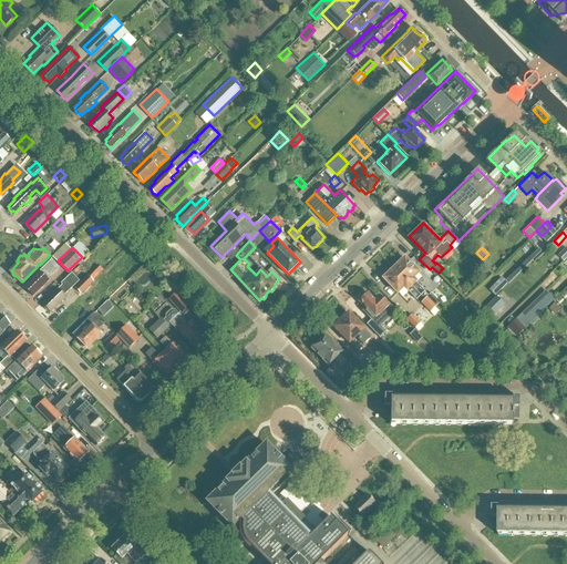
[(52,258),(24,286),(33,295),(41,287),(42,287),(44,285),(44,284),(49,278),(47,277),(59,265),(52,258)]
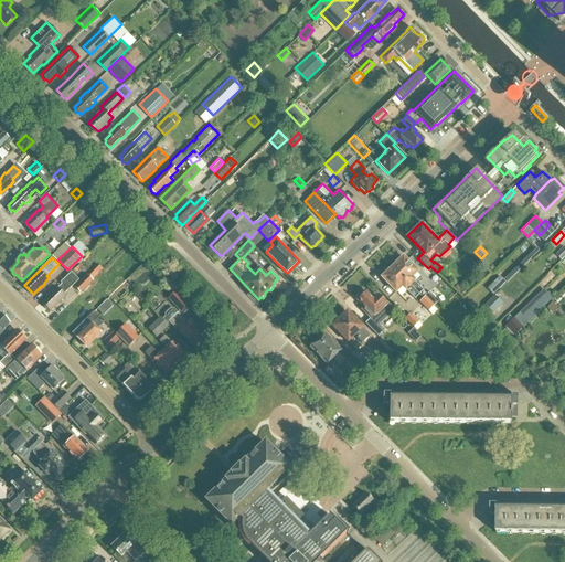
[(397,263),(393,267),(418,294),(423,289),(414,281),(411,277),(416,272),(403,257),(402,258),(400,258),(397,261),(397,263)]
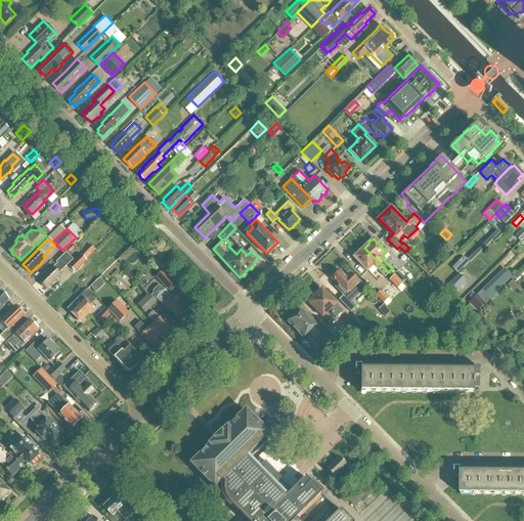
[(466,252),(472,258),(481,250),(475,244),(466,252)]
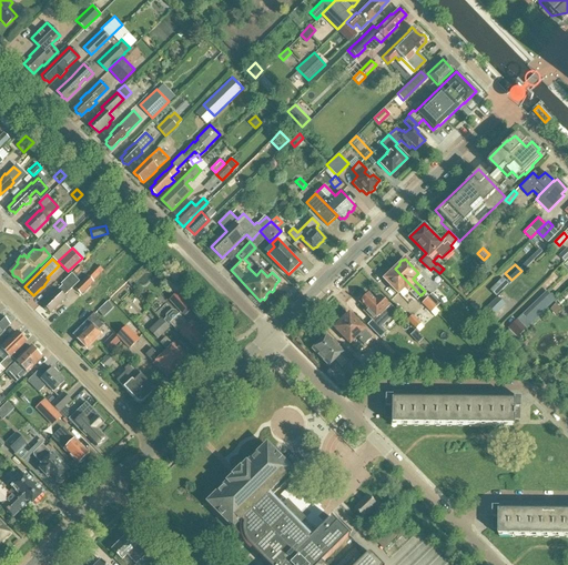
[(421,295),(395,269),(389,274),(387,274),(385,275),(385,278),(384,279),(398,293),(404,288),(407,291),(407,290),(416,299),(421,295)]
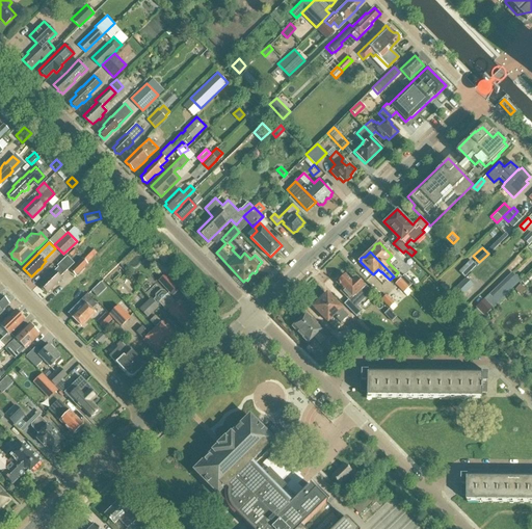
[(60,275),(75,262),(68,254),(57,264),(58,265),(54,269),(53,269),(48,275),(48,276),(41,284),(42,286),(45,290),(46,289),(48,291),(49,290),(51,289),(51,288),(57,281),(59,281),(59,280),(61,278),(60,275)]
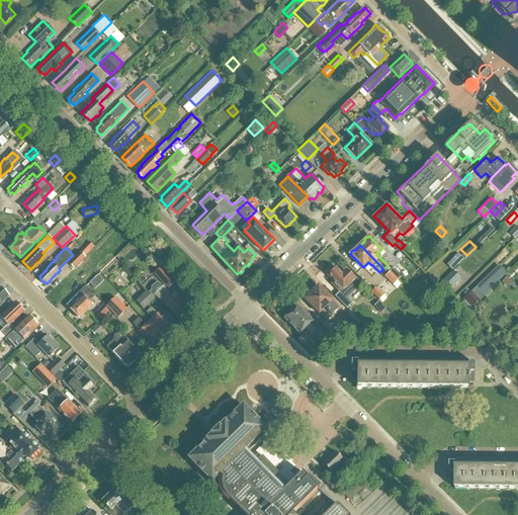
[(74,266),(85,255),(81,250),(69,262),(74,266)]
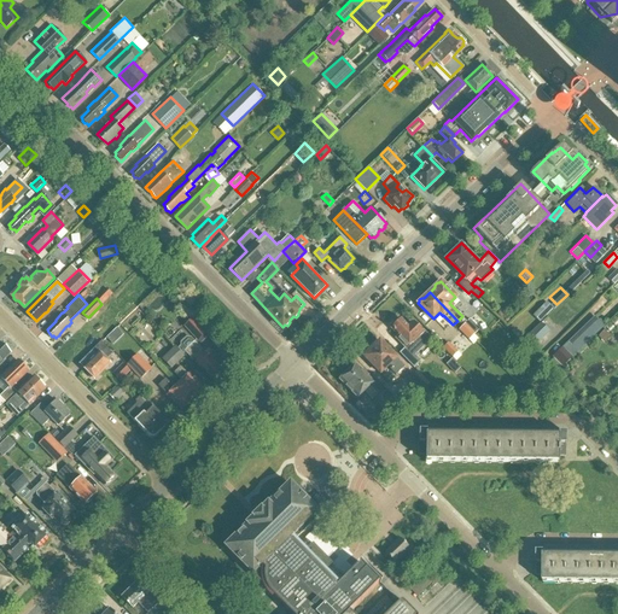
[(548,298),(534,311),(542,320),(555,305),(548,298)]
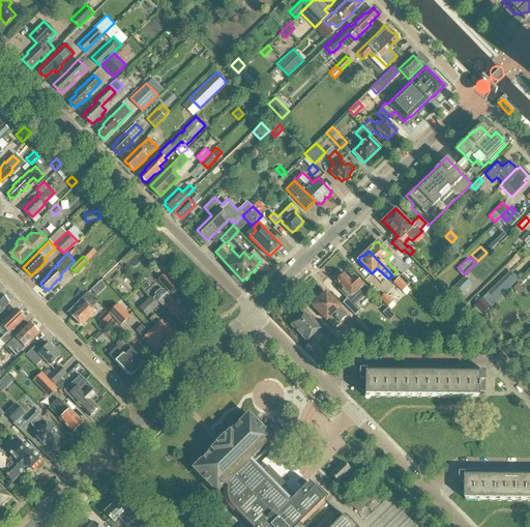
[(408,267),(399,276),(407,285),(416,276),(408,267)]
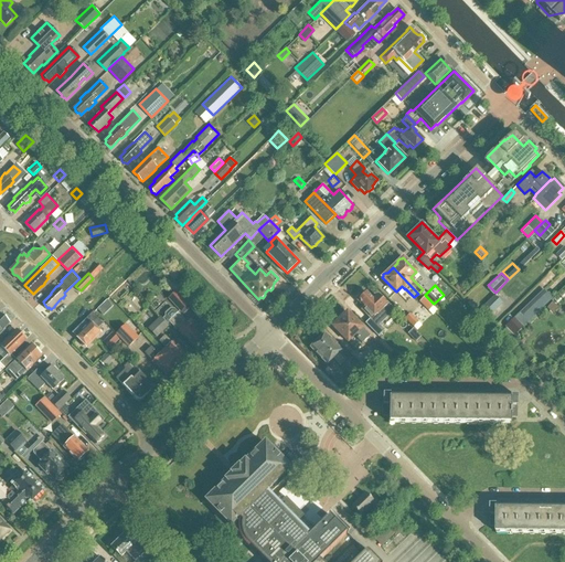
[(475,292),(479,296),(484,292),(480,287),(475,292)]
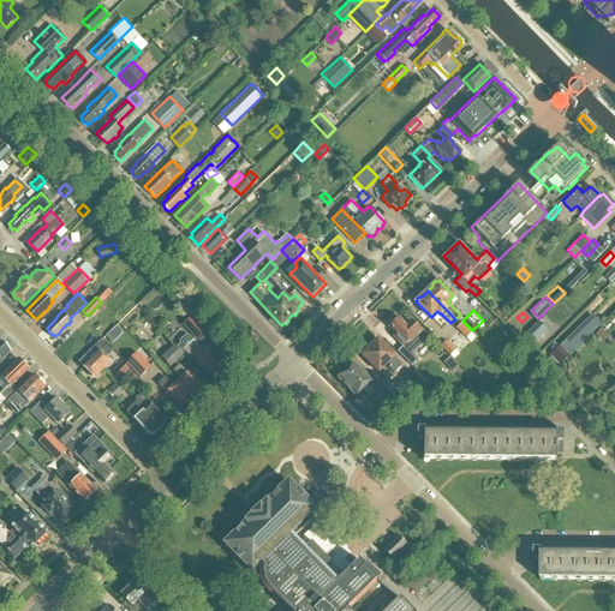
[(183,323),(197,337),(206,330),(191,315),(183,323)]
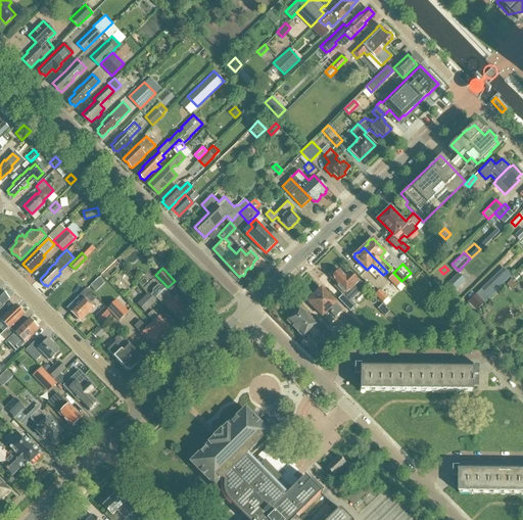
[(349,301),(364,286),(359,280),(357,281),(347,272),(346,273),(344,272),(342,274),(339,271),(337,272),(334,273),(333,276),(332,278),(338,284),(335,286),(343,294),(343,295),(349,301)]
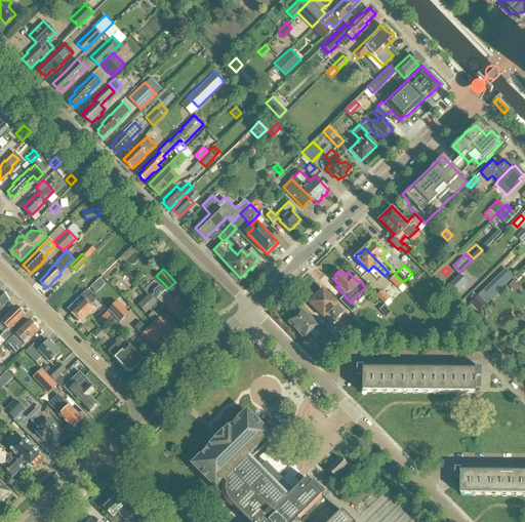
[(391,280),(398,287),(403,282),(395,274),(393,276),(390,279),(391,280)]
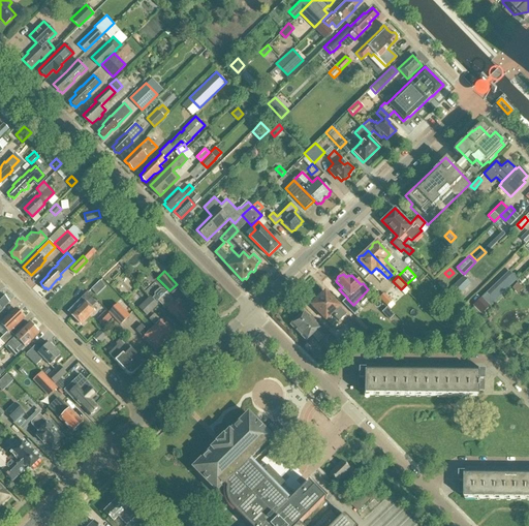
[(457,297),(470,283),(463,276),(449,289),(457,297)]
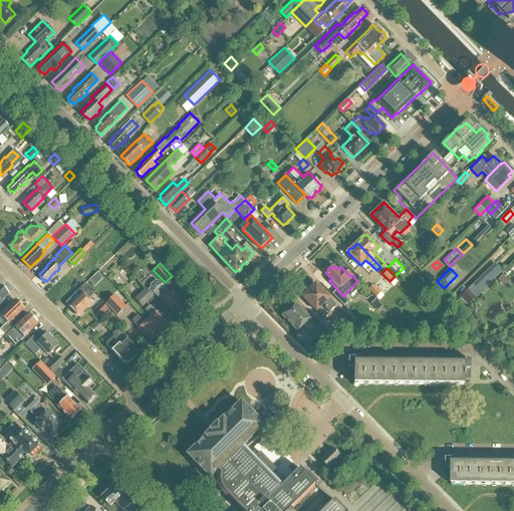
[(99,269),(89,278),(95,284),(104,275),(99,269)]
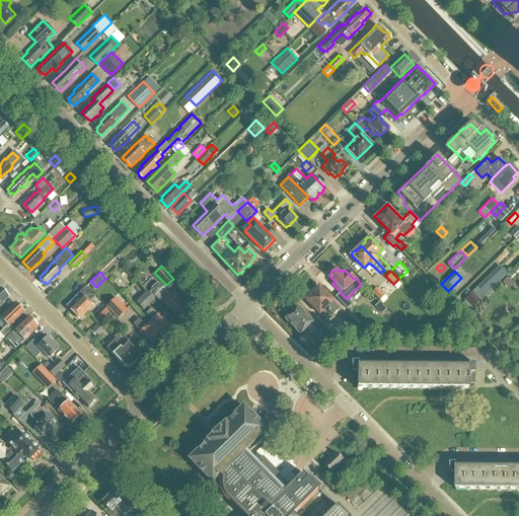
[(506,282),(511,285),(515,279),(510,275),(506,282)]
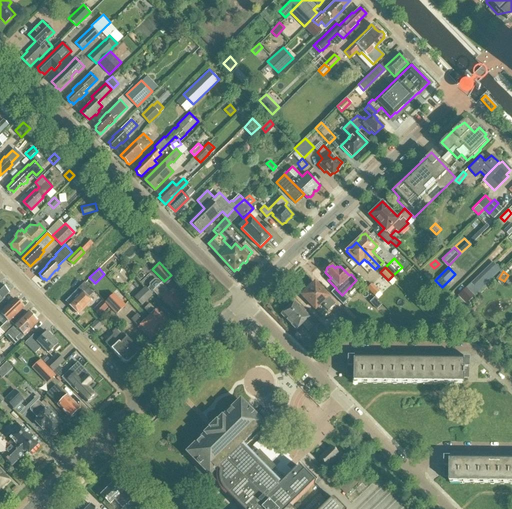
[(169,305),(177,314),(179,312),(181,312),(183,310),(183,308),(185,307),(176,298),(178,296),(172,291),(171,292),(158,278),(154,278),(149,282),(149,285),(147,287),(151,292),(153,291),(158,295),(159,294),(164,298),(162,300),(168,306),(169,305)]
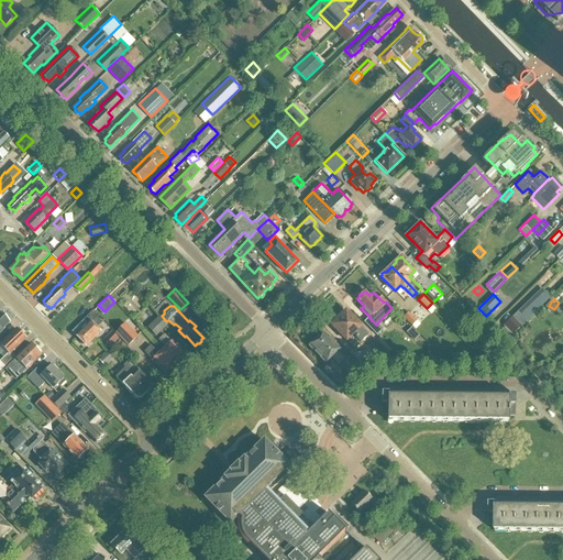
[(370,332),(352,314),(348,309),(339,317),(338,316),(332,320),(334,321),(332,324),(348,339),(355,330),(357,332),(355,335),(361,340),(370,332)]
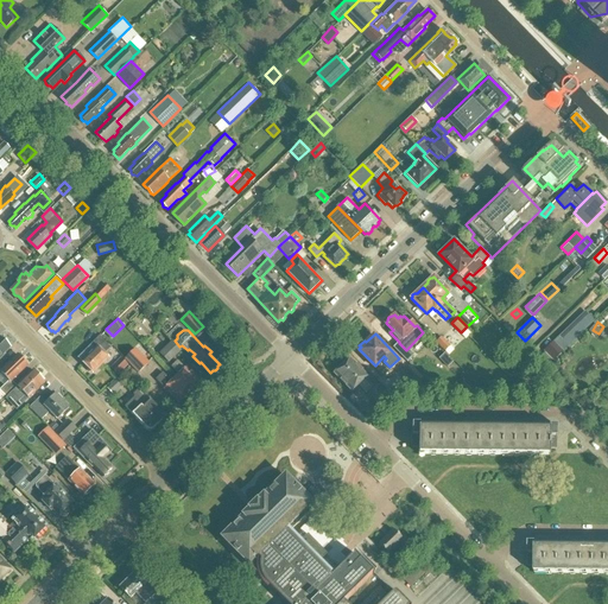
[(107,357),(108,356),(105,353),(111,345),(99,335),(90,343),(95,348),(82,361),(87,366),(88,368),(89,369),(92,369),(93,372),(102,362),(105,362),(107,360),(107,357)]
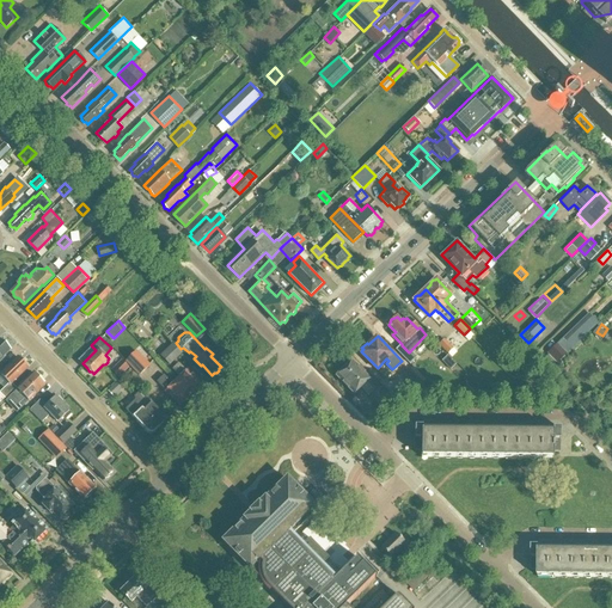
[(5,354),(11,349),(0,338),(0,361),(6,355),(5,354)]
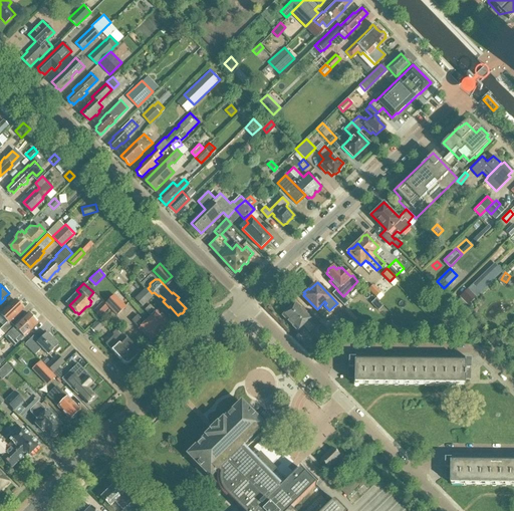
[(373,284),(368,288),(375,296),(380,292),(373,284)]
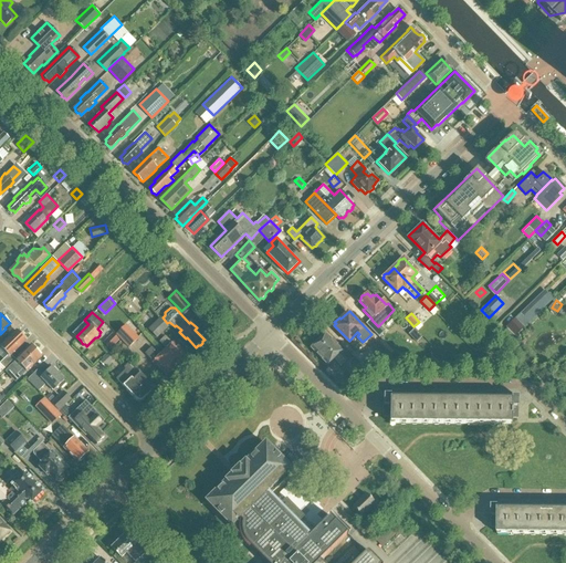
[(525,325),(513,313),(504,323),(515,334),(525,325)]
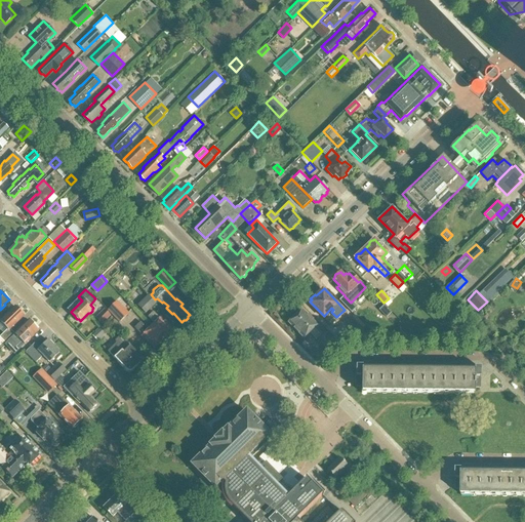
[(157,302),(155,299),(149,292),(137,304),(146,312),(157,302)]
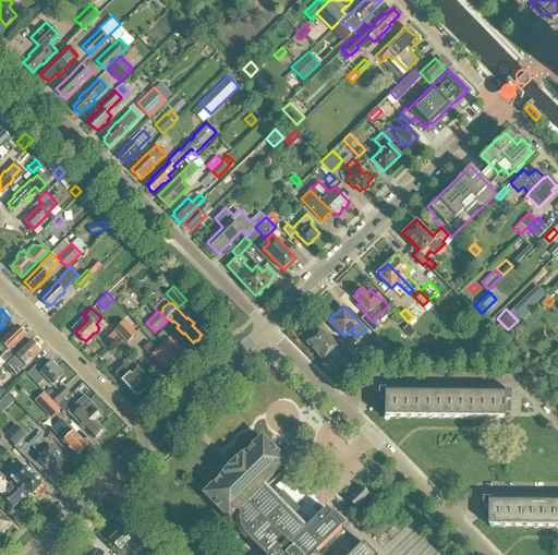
[(124,318),(114,328),(126,341),(137,332),(124,318)]
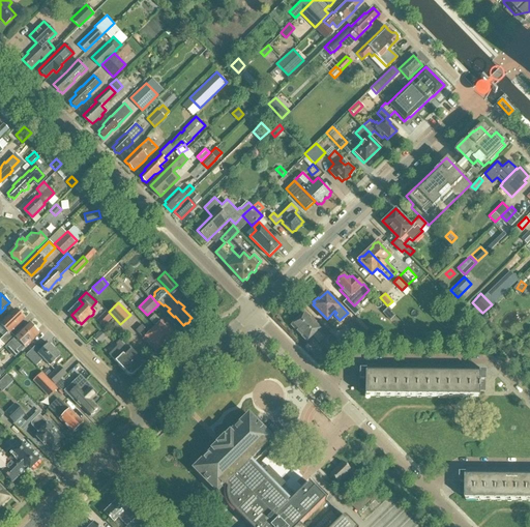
[(10,331),(25,317),(24,316),(23,315),(22,313),(20,313),(16,309),(1,323),(8,331),(1,340),(5,344),(15,335),(10,331)]
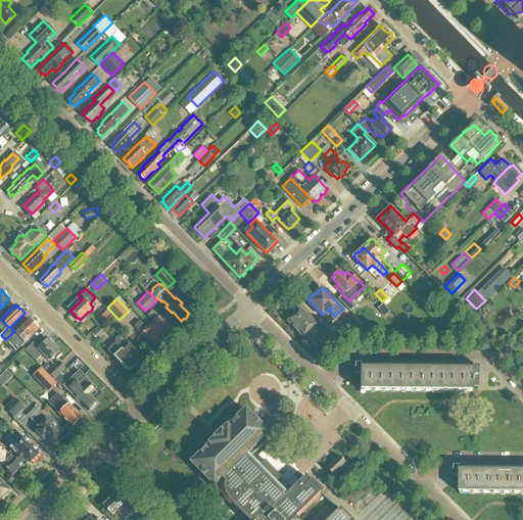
[(103,306),(94,315),(101,322),(110,313),(103,306)]
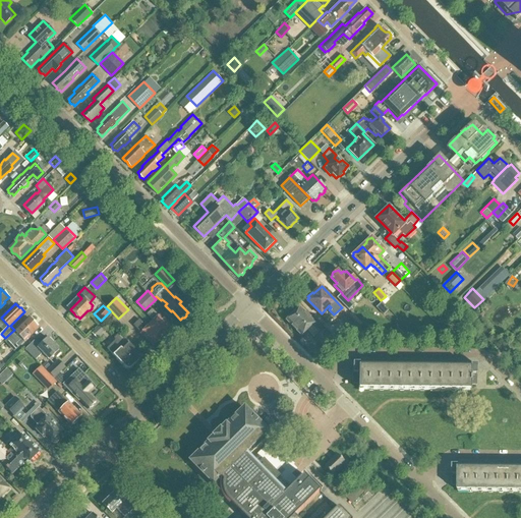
[(314,336),(319,332),(312,325),(315,322),(300,306),(293,313),(291,313),(288,317),(288,318),(287,320),(302,335),(307,330),(314,336)]
